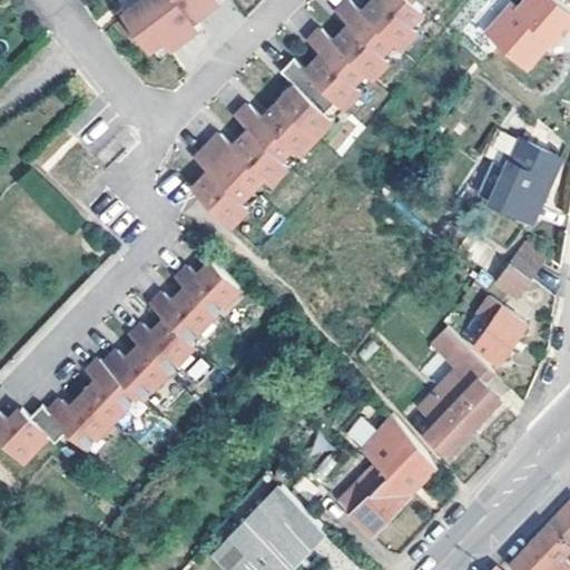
[(133,0),(123,8),(150,45),(168,32),(176,26),(183,35),(198,22),(194,16),(210,3),(207,0),(133,0)]
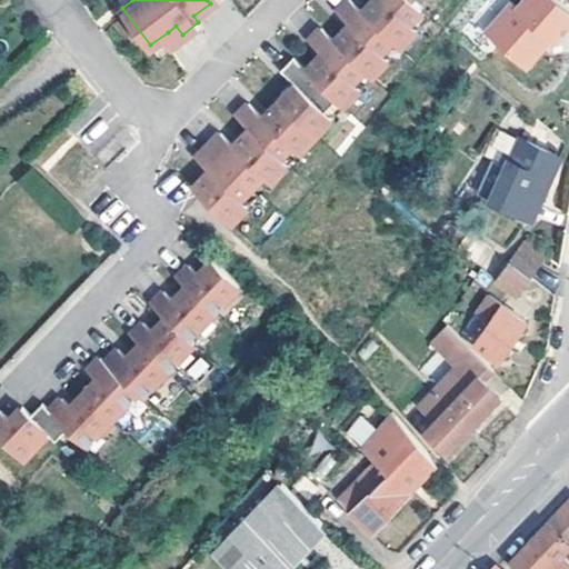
[(209,168),(193,185),(222,212),(239,196),(251,182),(263,170),(279,155),(291,141),(325,107),(336,95),(351,79),(363,66),(379,49),(391,37),(408,19),(421,6),(413,0),(369,0),(362,8),(353,0),(342,0),(336,8),(350,20),(335,37),(320,23),(308,37),(321,50),(306,66),(292,52),(280,65),(295,78),(262,112),(248,99),(235,111),(249,126),(233,141),(219,128),(195,153),(209,168)]
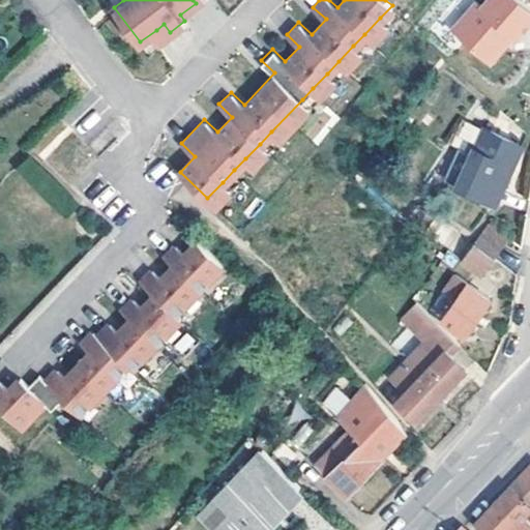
[(529,20),(529,10),(519,0),(484,0),(479,6),(474,1),(449,27),(486,61),(509,36),(512,38),(529,20)]
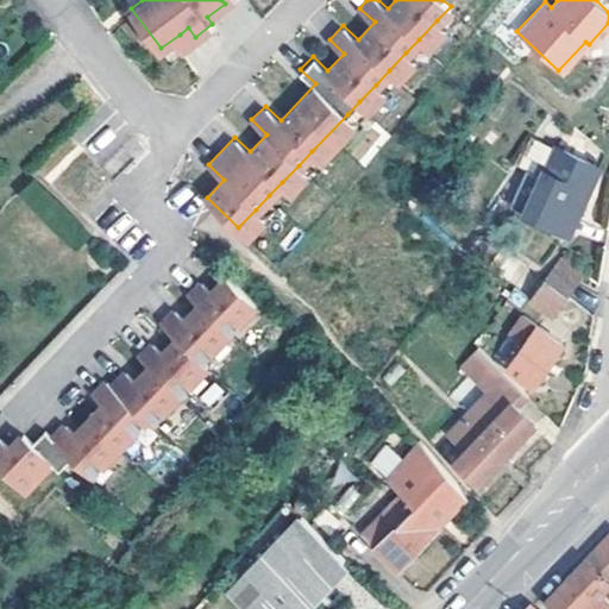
[(437,20),(419,39),(426,45),(444,27),(437,20)]
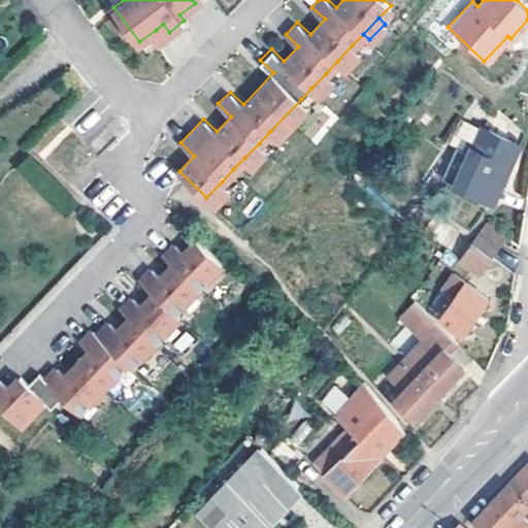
[(163,24),(156,30),(162,38),(169,32),(163,24)]
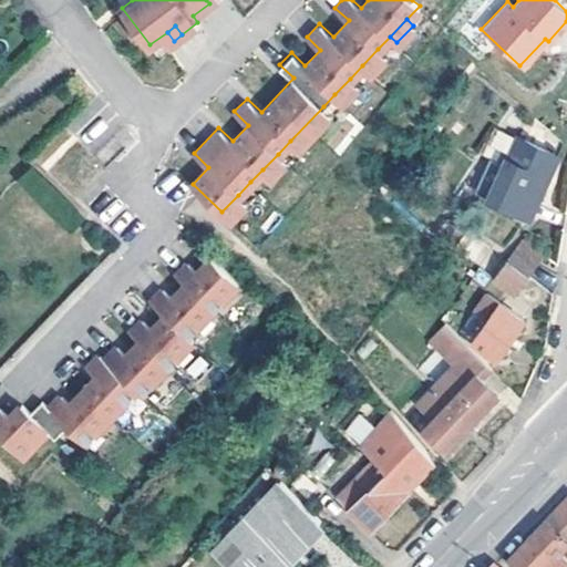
[(378,49),(362,65),(369,72),(384,55),(378,49)]
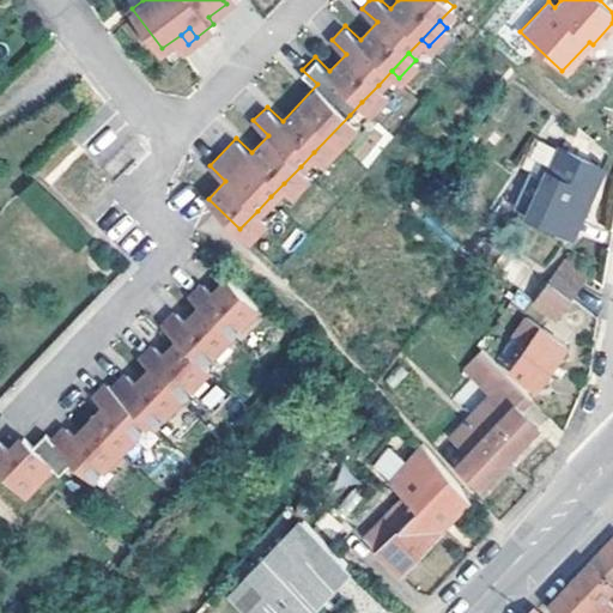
[(378,85),(362,102),(369,109),(386,91),(378,85)]
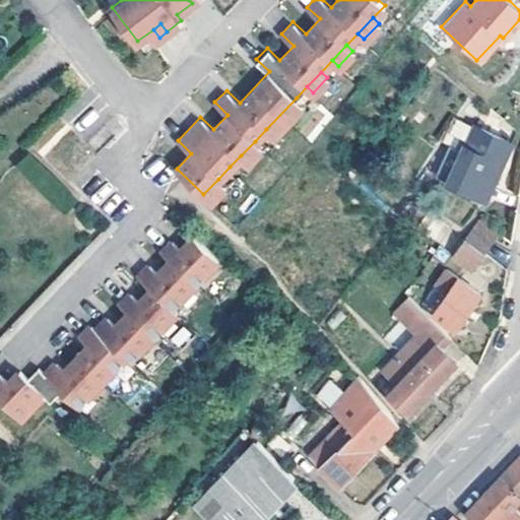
[(297,98),(266,129),(272,135),(303,104),(297,98)]
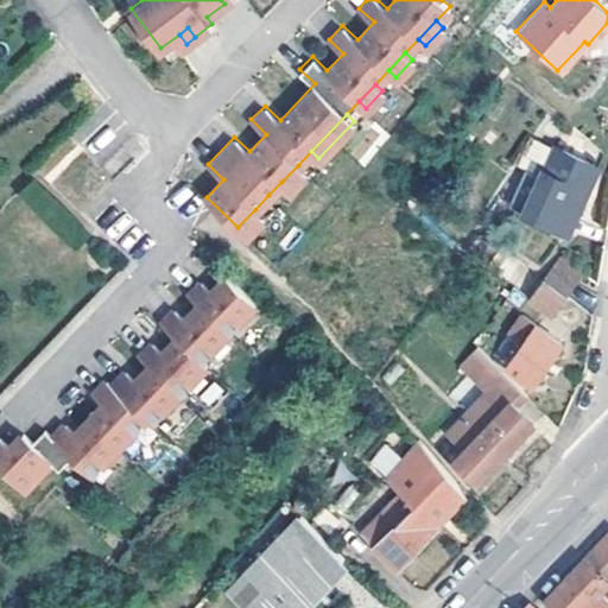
[(595,163),(532,135),(519,169),(526,172),(512,208),(567,230),(595,163)]
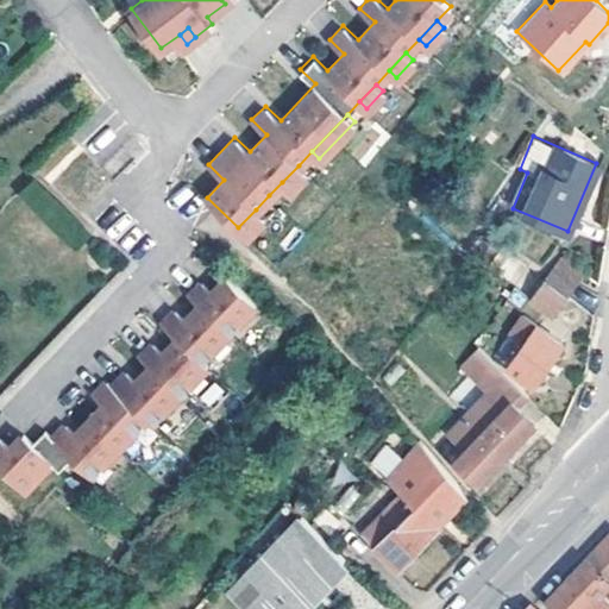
[(299,165),(282,182),(289,189),(306,173),(299,165)]
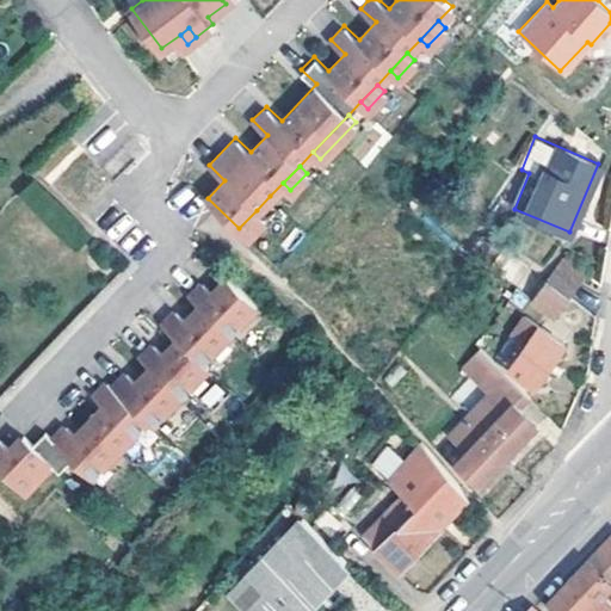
[(270,196),(257,210),(264,217),(277,203),(270,196)]
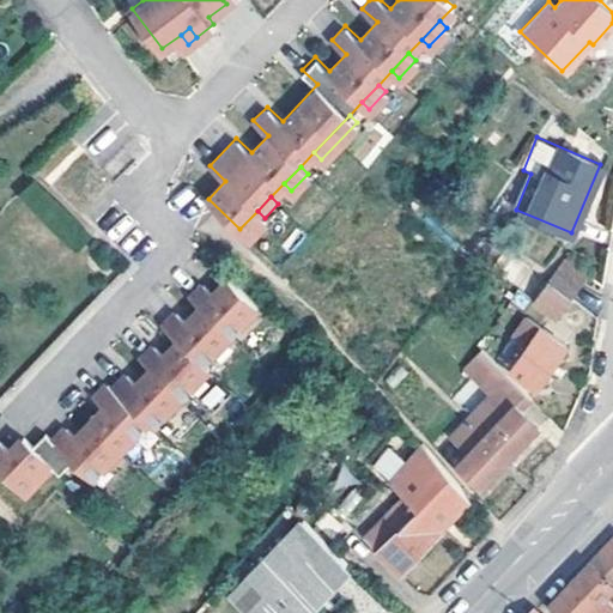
[(546,278),(570,296),(581,280),(558,262),(546,278)]
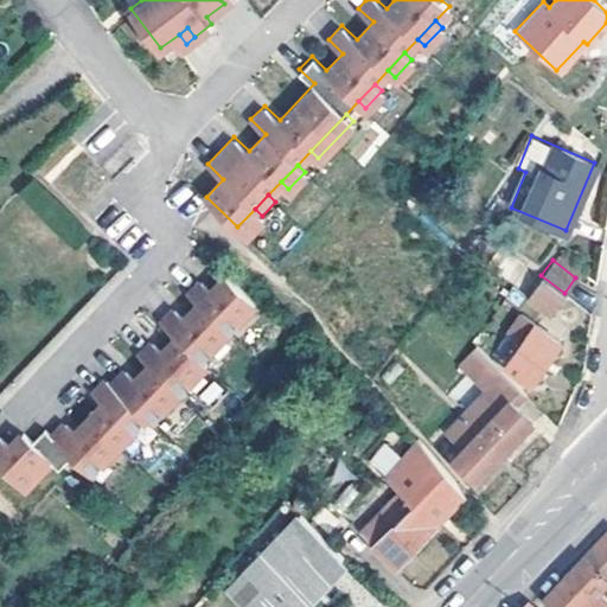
[(0,433),(0,462),(25,486),(51,458),(64,445),(72,452),(91,471),(146,414),(151,419),(205,363),(200,358),(255,300),(225,273),(211,287),(202,278),(190,291),(199,300),(185,315),(174,305),(161,320),(177,334),(163,349),(153,339),(140,351),(151,362),(136,377),(126,368),(113,382),(107,377),(94,390),(104,400),(77,428),(66,419),(52,433),(44,426),(33,438),(24,429),(10,443),(0,433)]
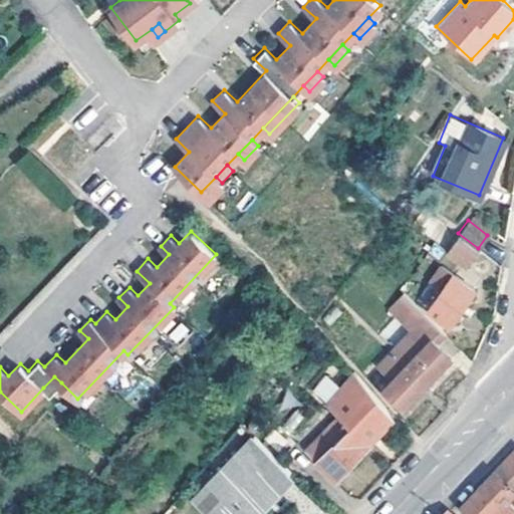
[(466,265),(478,248),(458,233),(446,251),(466,265)]
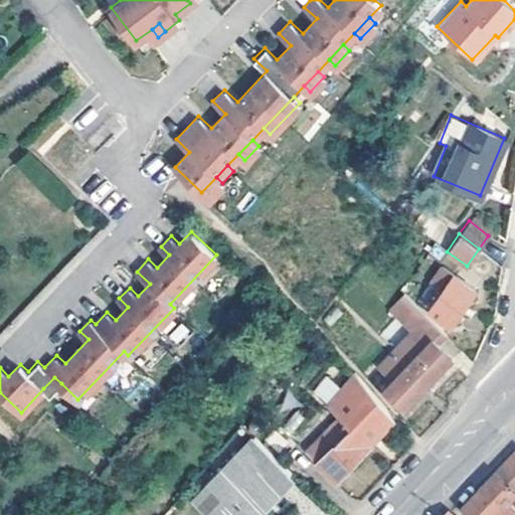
[(474,290),(454,275),(428,310),(450,325),(474,290)]
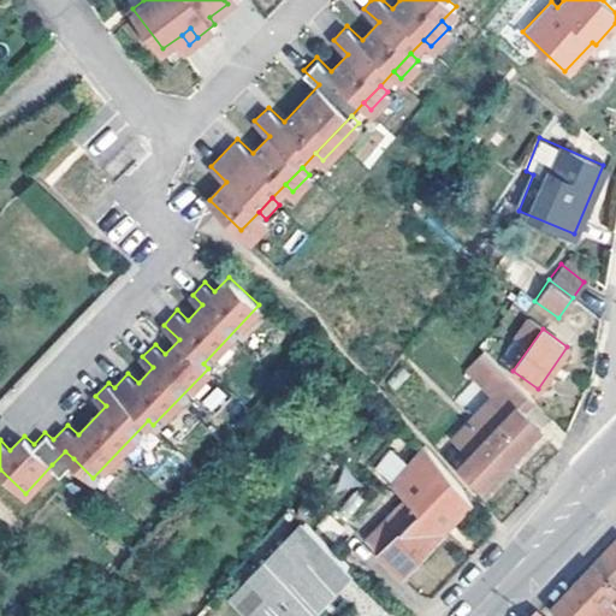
[(537,403),(483,350),(463,369),(495,395),(452,437),(469,454),(458,465),(483,487),(539,427),(526,414),(537,403)]
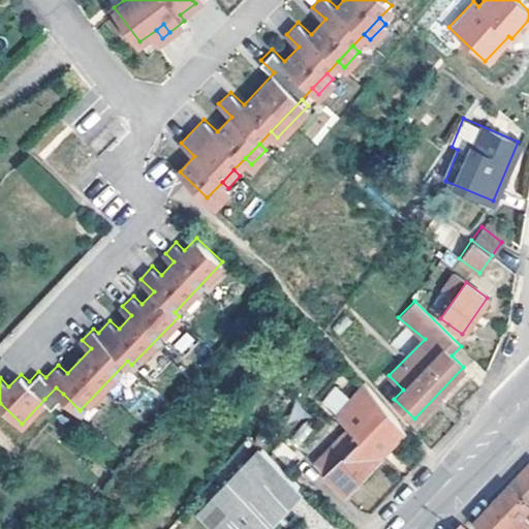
[(404,429),(363,381),(361,383),(360,384),(334,416),(346,427),(332,442),(343,454),(323,474),(343,494),(404,429)]
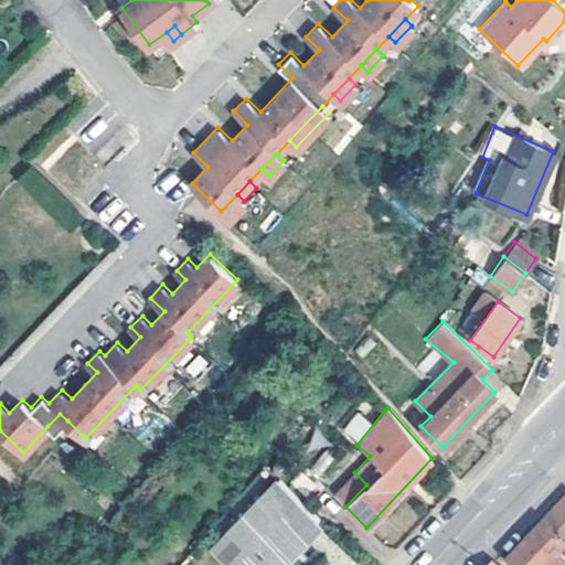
[(60,414),(48,426),(55,433),(67,420),(60,414)]
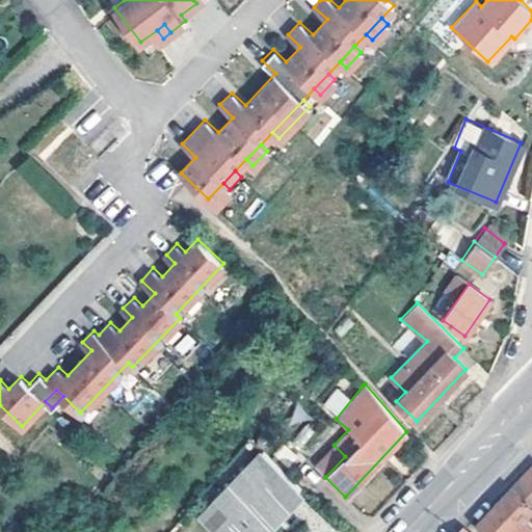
[(345,456),(334,445),(314,466),(325,477),(345,456)]
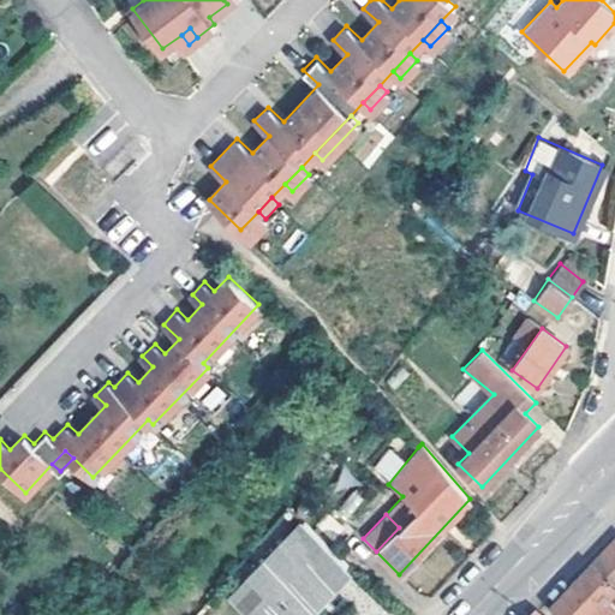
[(293,614),(344,563),(302,523),(244,581),(258,596),(249,607),(257,614),(293,614)]
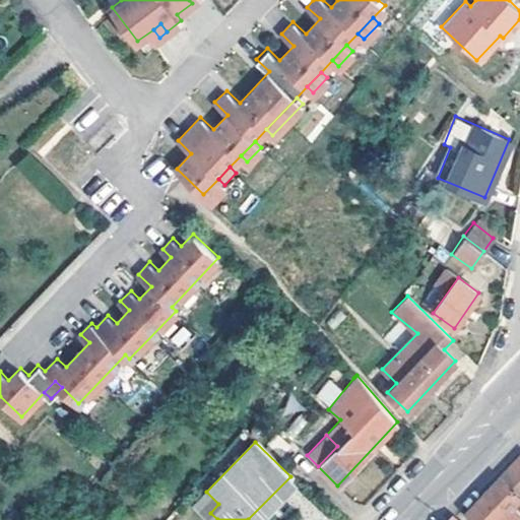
[(519,496),(519,452),(493,482),(465,511),(474,519),(519,519),(519,512),(513,504),(519,496)]
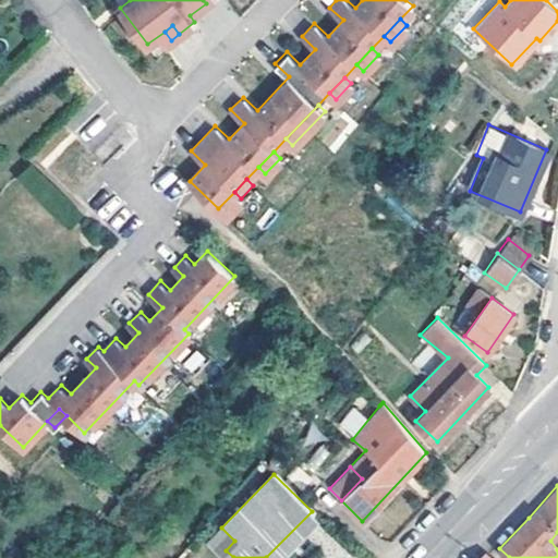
[(234,541),(221,528),(213,537),(226,550),(234,541)]
